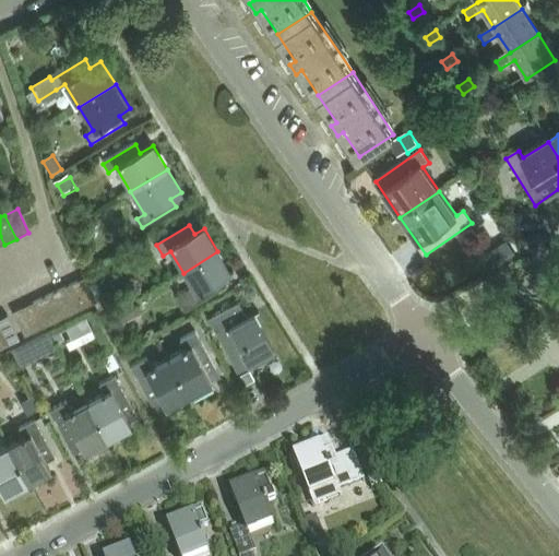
[(504,234),(496,239),(504,251),(512,246),(504,234)]
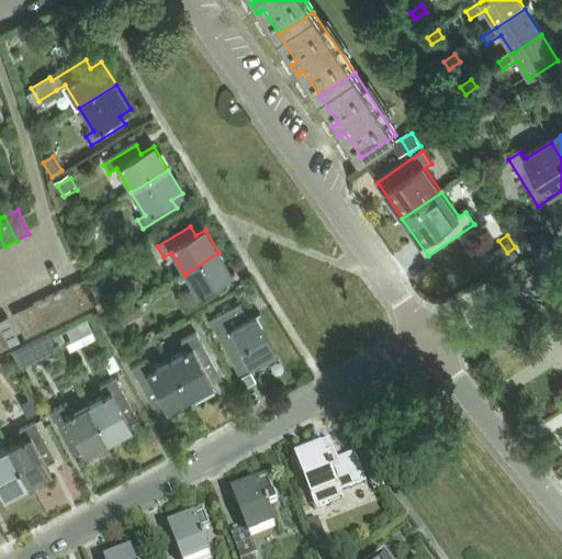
[(232,275),(218,253),(184,275),(193,290),(177,300),(188,316),(231,292),(223,280),(232,275)]
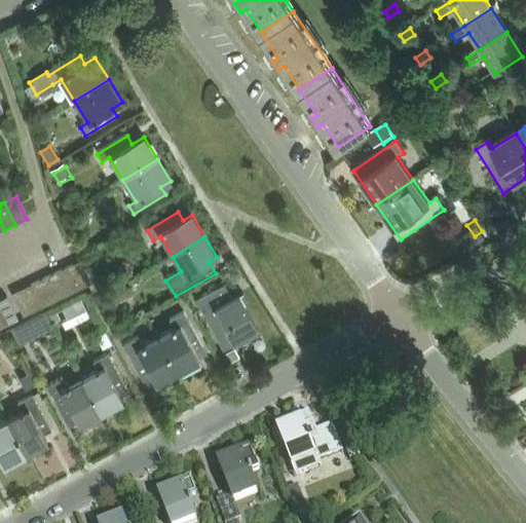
[(62,271),(72,294),(89,285),(78,263),(62,271)]
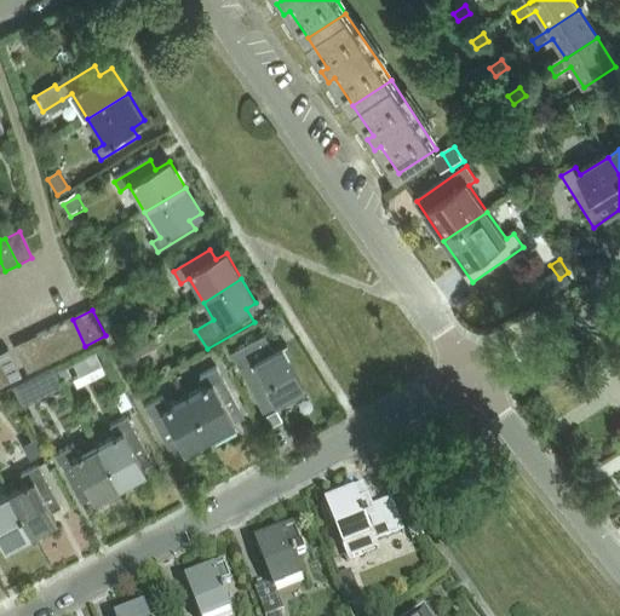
[(73,352),(85,346),(73,320),(61,326),(73,352)]
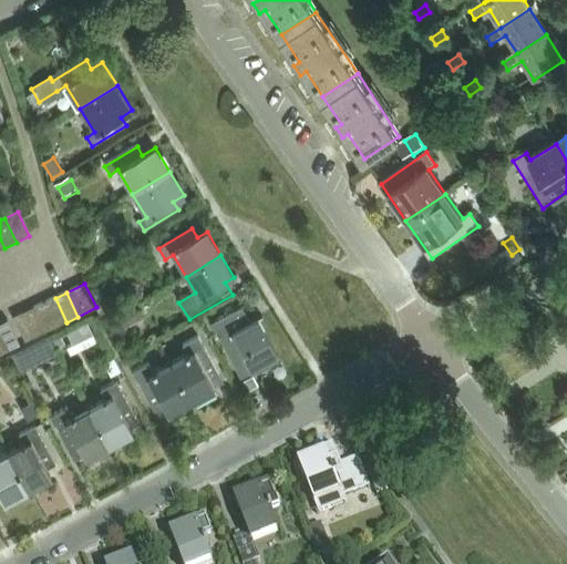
[(54,328),(66,322),(55,298),(42,304),(54,328)]
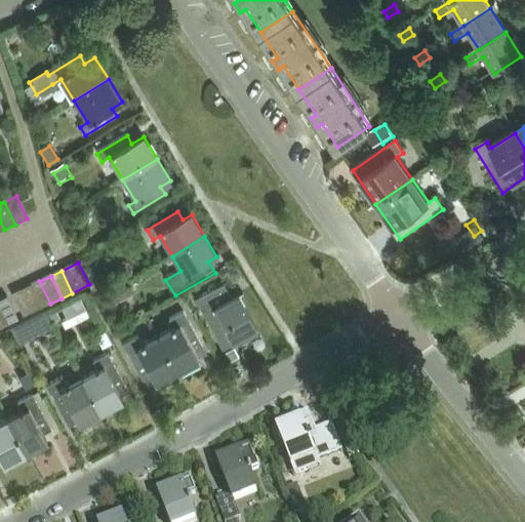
[(39,309),(50,304),(39,281),(29,287),(39,309)]
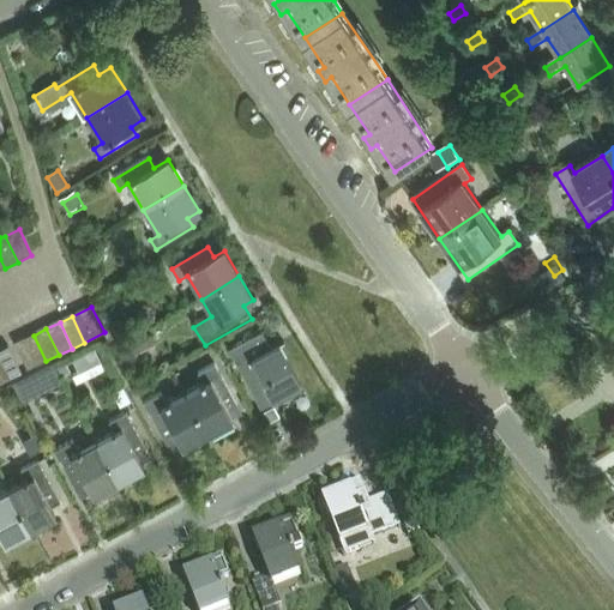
[(271,350),(262,333),(229,351),(260,410),(274,403),(272,399),(299,385),(278,346),(271,350)]
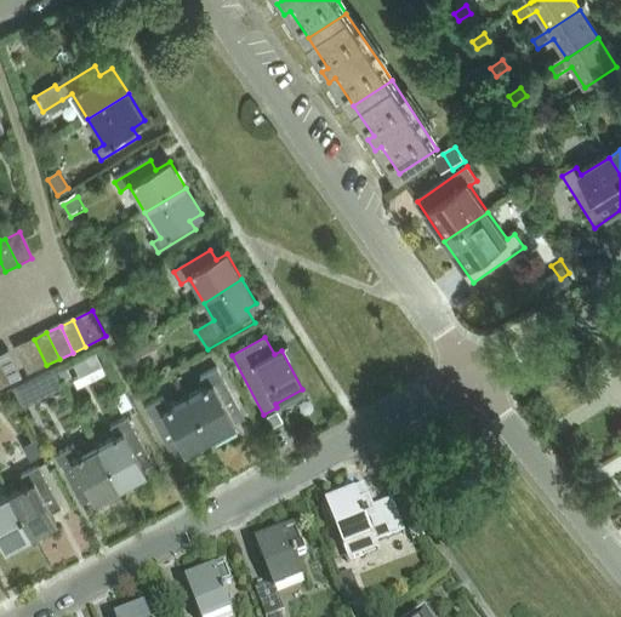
[(27,376),(46,365),(34,340),(13,349),(27,376)]
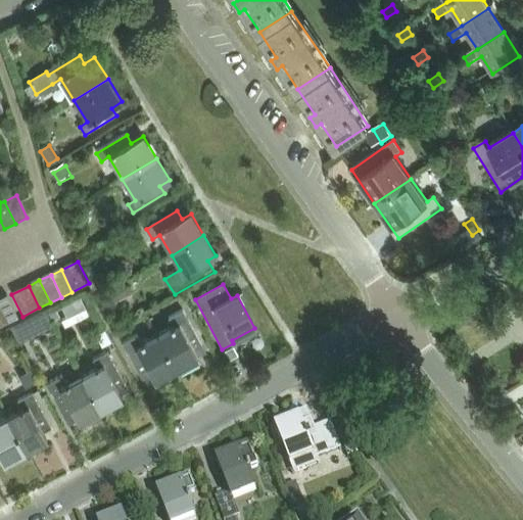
[(91,293),(86,295),(91,303),(95,301),(91,293)]
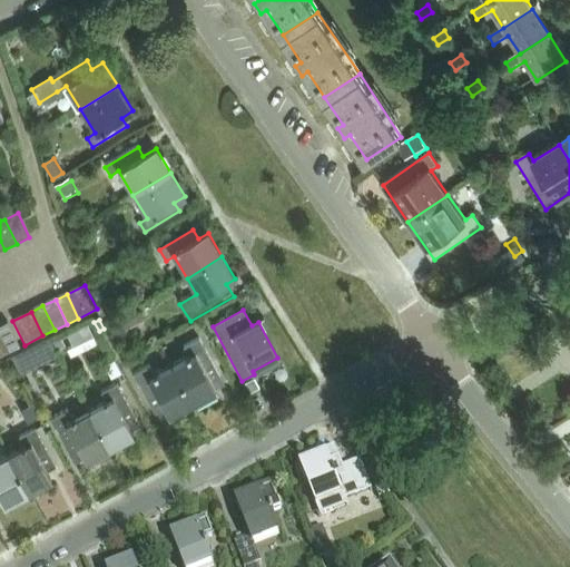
[(0,326),(0,340),(7,354),(19,348),(7,323),(0,326)]
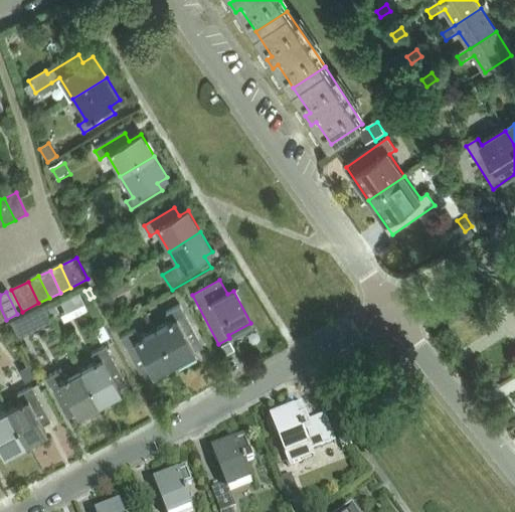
[(80,297),(62,305),(68,316),(86,308),(80,297)]
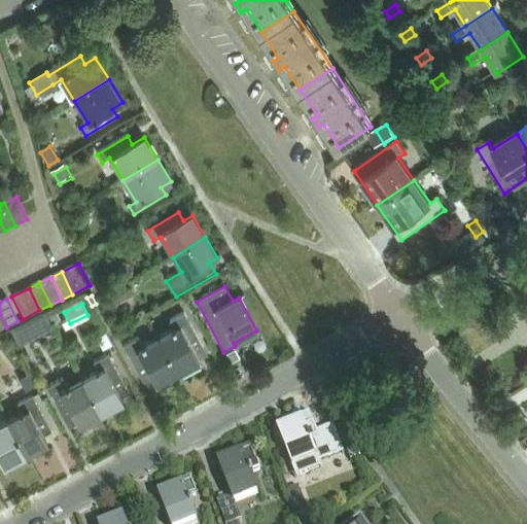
[(55,313),(47,316),(53,325),(60,322),(55,313)]
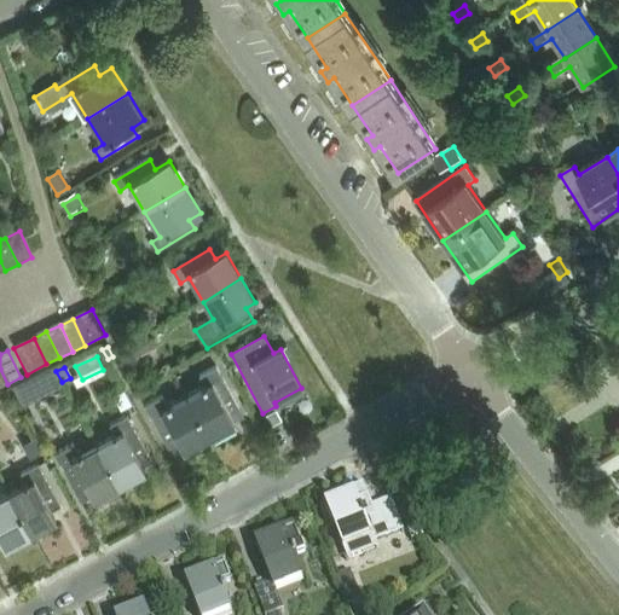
[(52,369),(36,376),(45,392),(59,384),(52,369)]
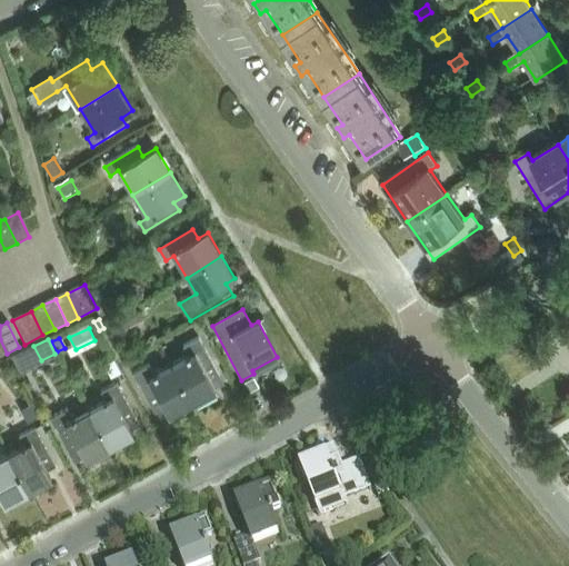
[(170,366),(191,405),(216,391),(210,383),(219,378),(198,339),(183,348),(187,355),(185,356),(186,358),(170,366)]
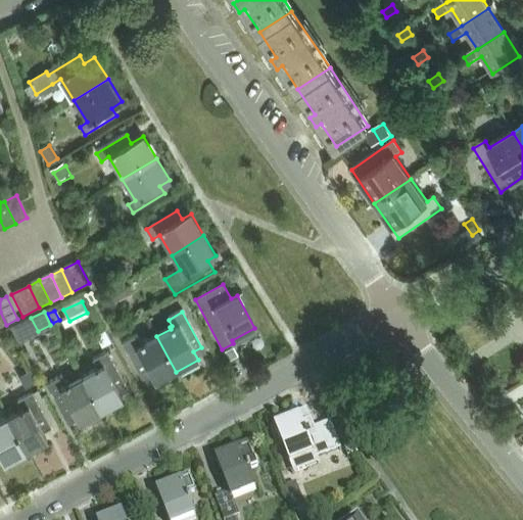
[(153,383),(176,372),(156,336),(142,344),(141,342),(139,343),(136,337),(122,344),(141,381),(150,376),(153,383)]
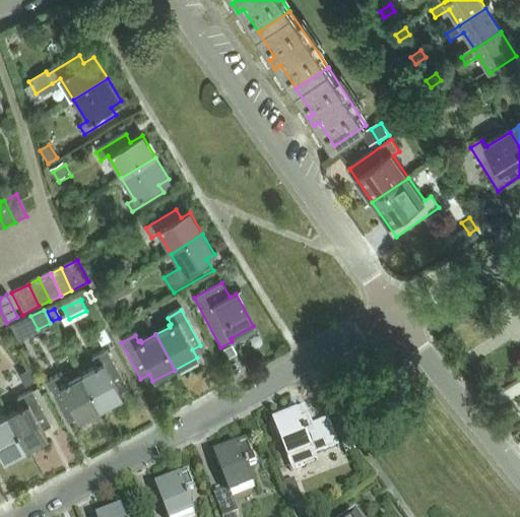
[(95,366),(93,367),(94,369),(81,377),(100,410),(121,398),(117,391),(126,387),(106,350),(91,359),(95,366)]
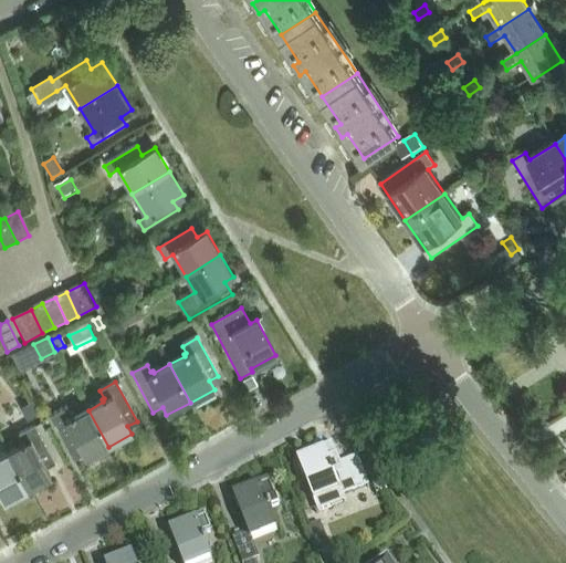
[(81,451),(85,459),(108,447),(88,410),(73,418),(72,416),(71,417),(66,409),(51,418),(72,457),(81,451)]
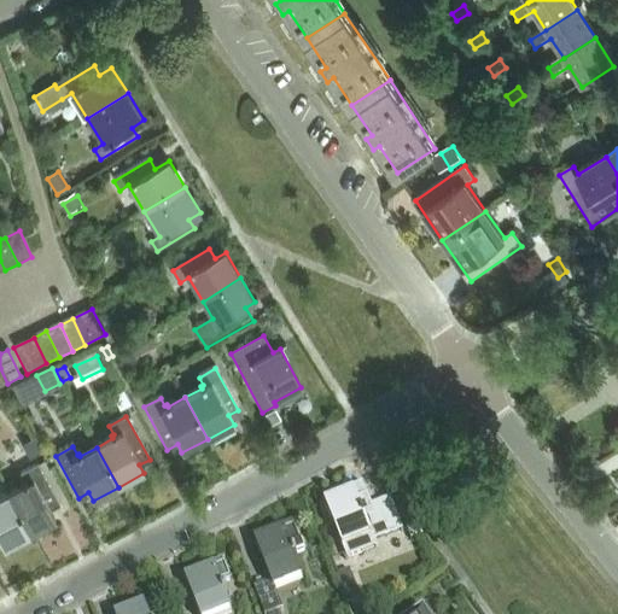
[(39,466),(21,475),(24,483),(23,484),(24,487),(7,497),(29,536),(54,521),(51,513),(60,507),(39,466)]
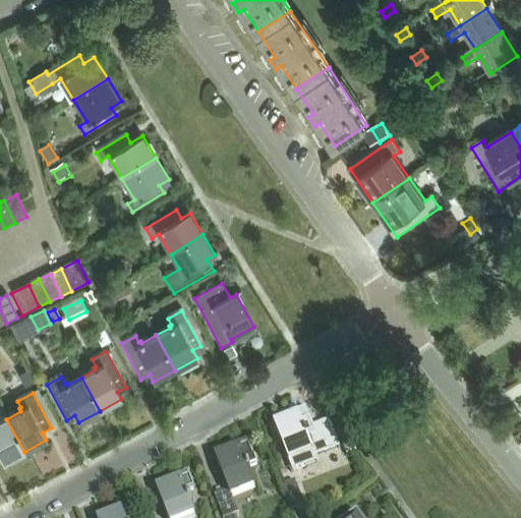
[(330,425),(312,432),(311,428),(305,411),(286,418),(287,422),(275,427),(293,475),(316,466),(315,462),(340,452),(330,425)]
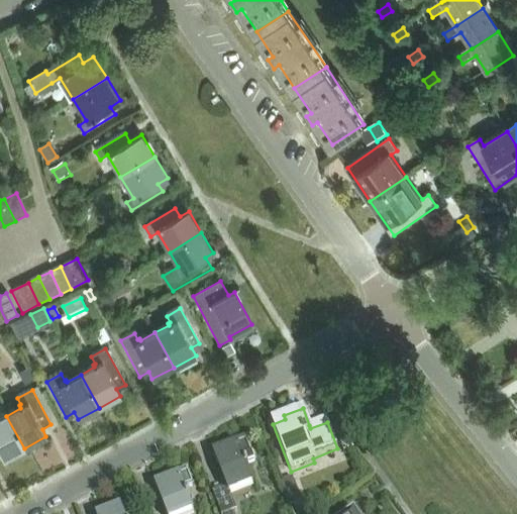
[(0,453),(3,459),(24,448),(6,416),(0,418),(0,453)]
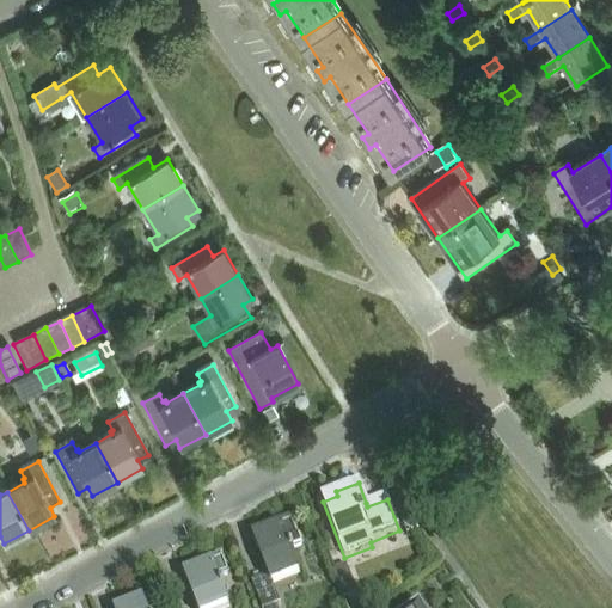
[(252,540),(270,587),(300,576),(288,547),(291,546),(289,542),(298,539),(291,520),(267,528),(268,533),(252,540)]
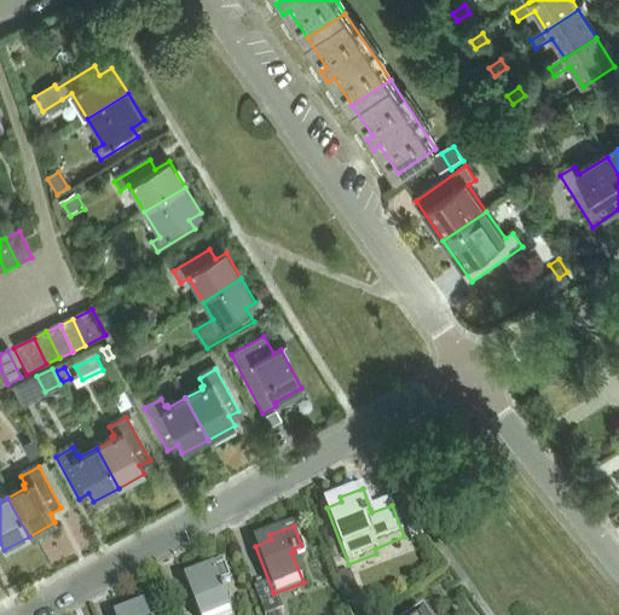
[(201,572),(202,578),(186,584),(198,614),(232,614),(226,601),(229,599),(226,595),(225,595),(221,589),(231,585),(224,563),(201,572)]
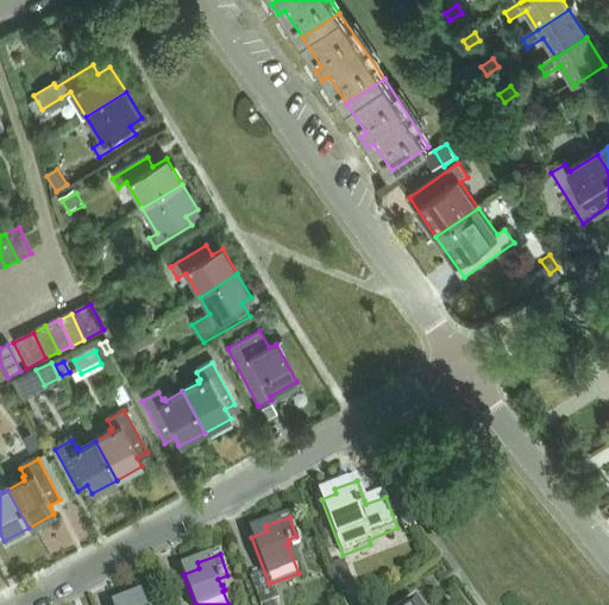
[(156,604),(151,591),(127,600),(129,604),(156,604)]
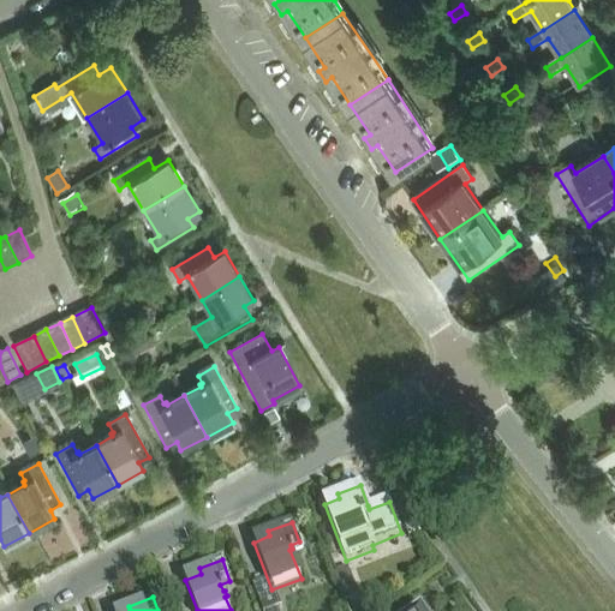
[(359,601),(346,607),(347,610),(370,610),(365,599),(359,601)]
